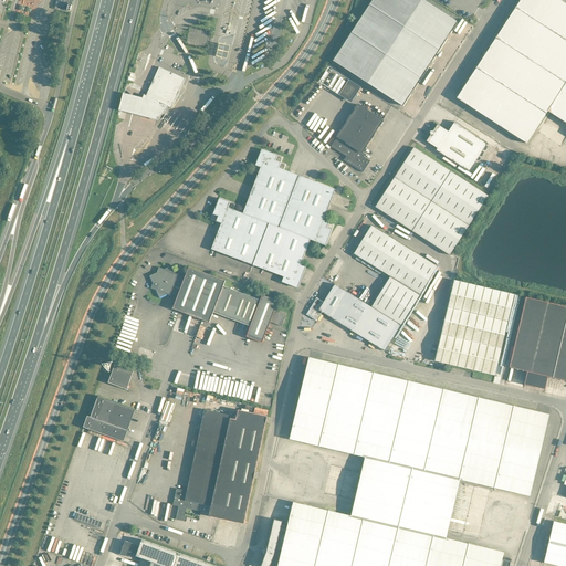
[(71,11),(73,0),(59,0),(56,8),(71,11)]
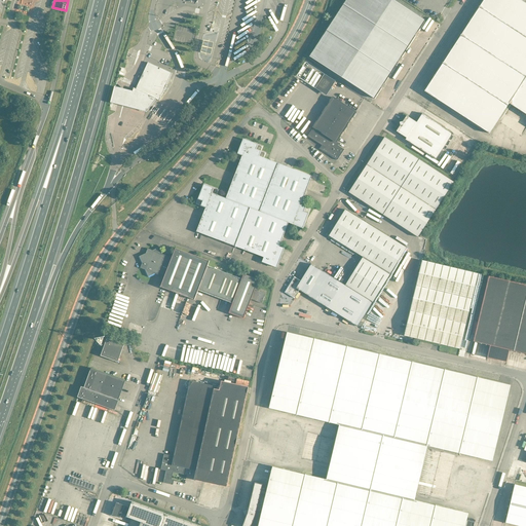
[(374,99),(424,20),(393,0),(346,0),(309,57),(374,99)]
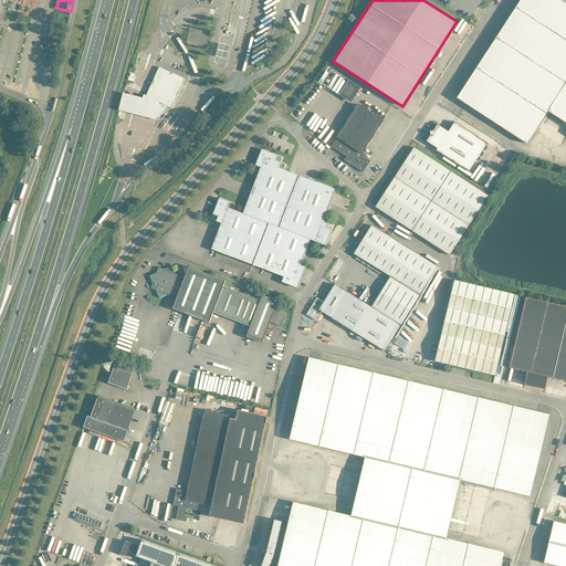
[(565,3),(559,0),(520,0),(457,98),(526,144),(547,111),(565,123),(565,3)]
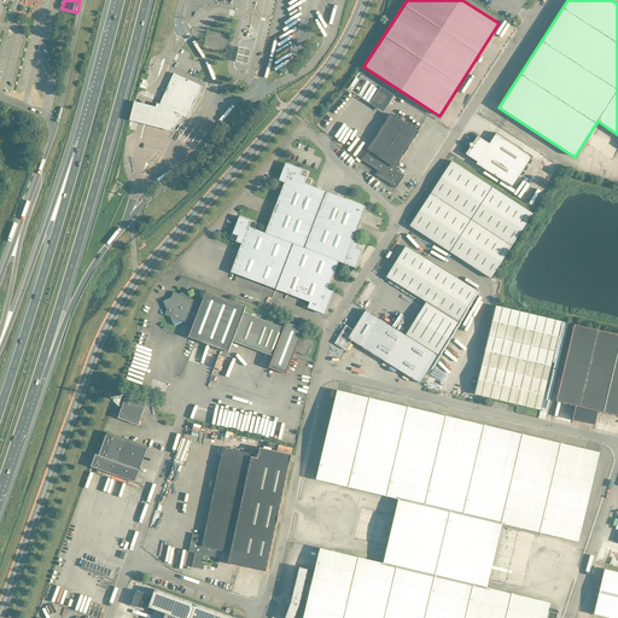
[(239,48),(235,62),(246,65),(251,51),(239,48)]
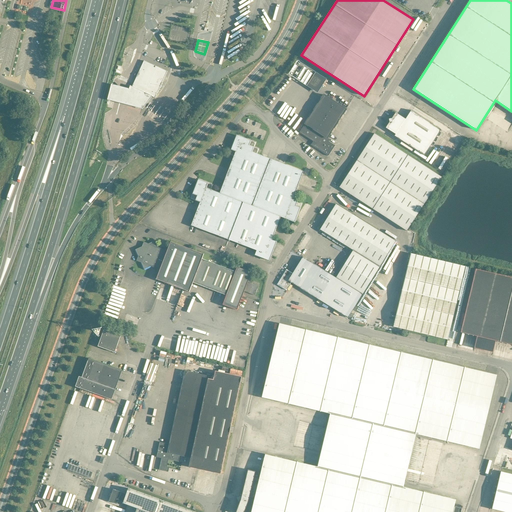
[(138,75),(132,86),(153,96),(155,98),(167,71),(144,61),(138,74),(138,73),(137,73),(136,73),(135,73),(135,74),(135,75),(136,75),(137,76),(138,75)]
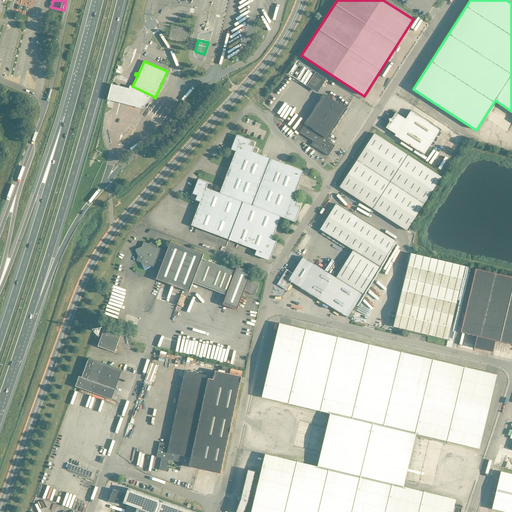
[(323,78),(315,72),(307,85),(315,91),(323,78)]
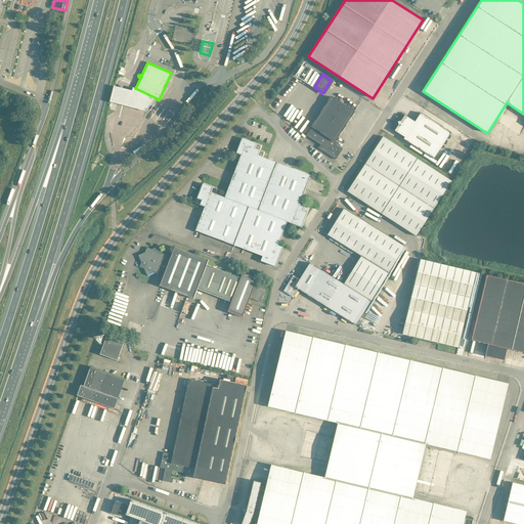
[(145,113),(157,98),(135,88),(133,91),(128,90),(123,89),(115,87),(111,103),(119,105),(133,110),(145,113)]
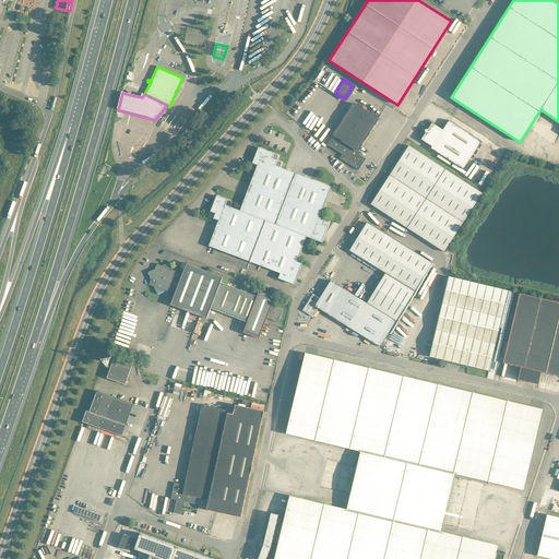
[(354,104),(326,144),(345,156),(343,159),(358,170),(366,158),(359,154),(359,153),(359,152),(357,151),(378,119),(354,104)]
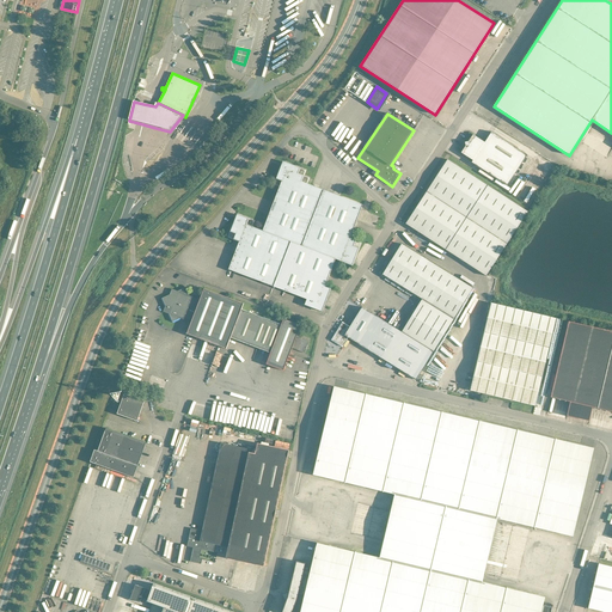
[(501,121),(499,126),(512,133),(514,128),(512,127),(501,121)]
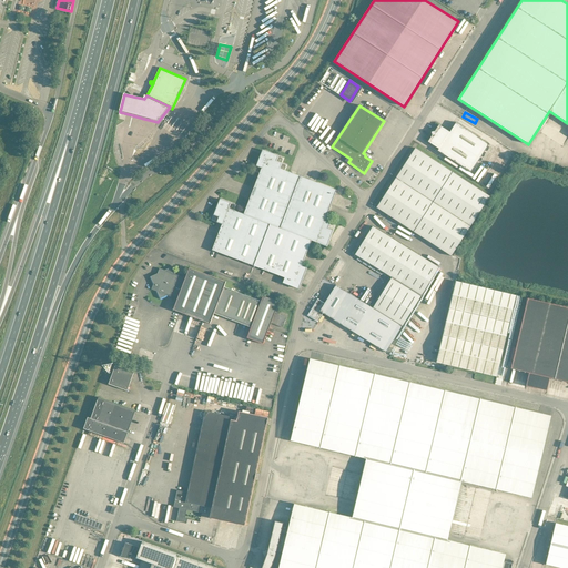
[(434,132),(432,135),(433,135),(428,142),(439,149),(438,151),(470,172),(489,144),(456,122),(450,132),(439,125),(435,131),(434,132)]
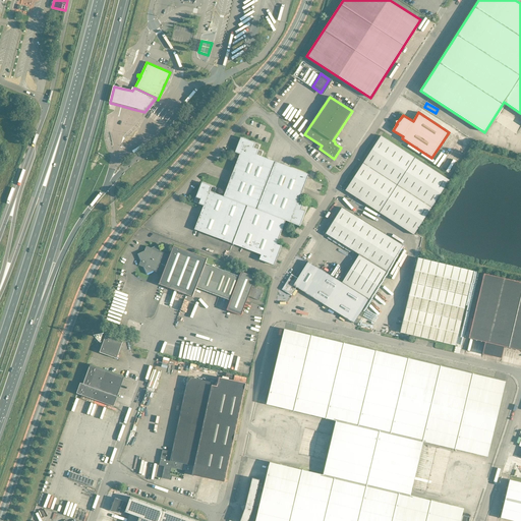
[(414,235),(449,180),(381,135),(345,190),(414,235)]
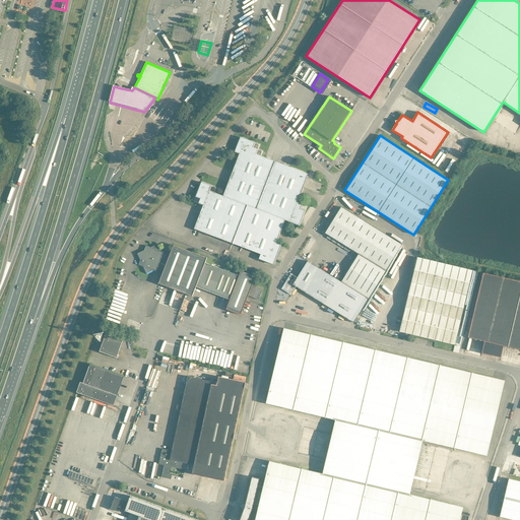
[(298,202),(308,174),(261,155),(262,151),(258,149),(259,144),(245,139),(245,140),(241,138),(240,142),(239,142),(233,156),(238,158),(223,196),(214,192),(215,188),(206,184),(205,185),(202,184),(200,187),(199,187),(194,201),(203,205),(194,229),(215,237),(261,254),(259,259),(268,262),(269,262),(273,263),(274,259),(275,260),(280,245),(276,244),(285,220),(295,223),(295,222),(299,224),(300,220),(301,220),(307,206),(298,202)]
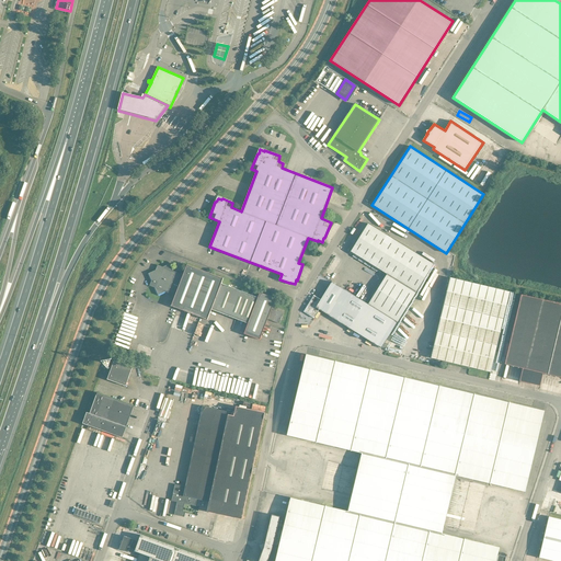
[(313,296),(305,311),(313,318),(319,309),(381,347),(434,264),(368,224),(351,251),(387,274),(368,305),(332,282),(320,300),(313,296)]
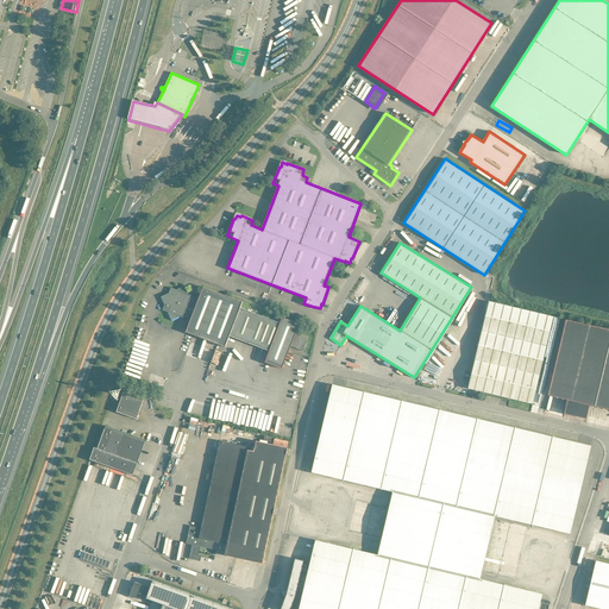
[(290,346),(303,351),(305,347),(307,346),(306,344),(307,340),(295,336),(299,324),(282,318),(282,320),(275,316),(274,320),(240,308),(243,302),(203,287),(199,299),(188,294),(184,287),(177,290),(171,288),(169,294),(161,296),(164,305),(163,311),(168,313),(171,320),(180,316),(190,321),(186,332),(225,347),(230,336),(269,351),(265,362),(282,369),(290,346)]
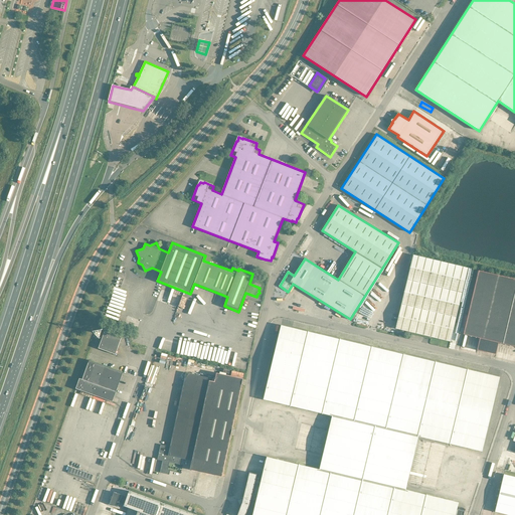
[(413,254),(395,328),(451,341),(468,268),(413,254)]
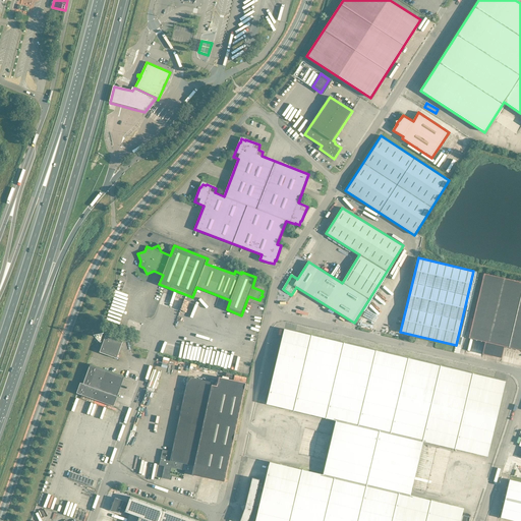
[(520,282),(484,274),(469,338),(520,350),(520,282)]
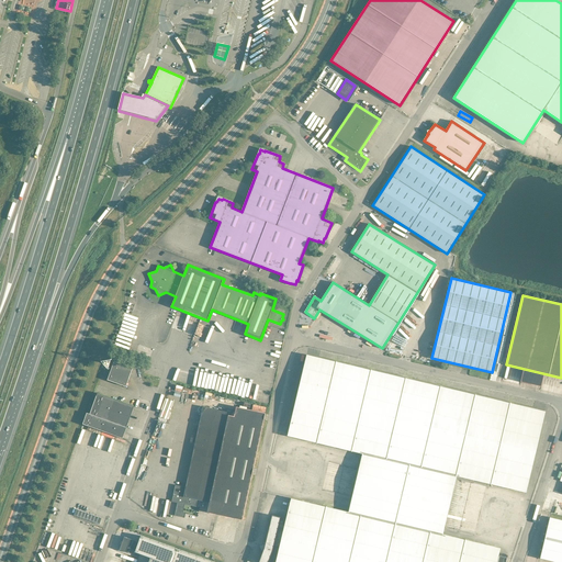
[(405,329),(402,345),(408,346),(409,341),(413,343),(411,350),(414,351),(417,337),(409,335),(411,330),(405,329)]
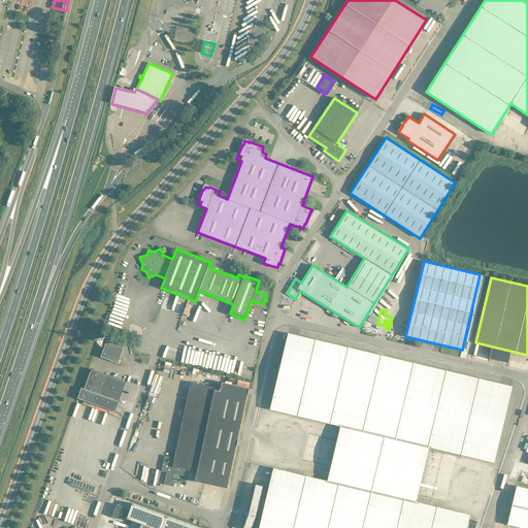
[(267,493),(262,491),(263,486),(256,484),(254,491),(253,490),(251,504),(249,512),(248,512),(245,513),(245,515),(246,517),(248,517),(242,527),(252,527),(256,518),(257,513),(263,514),(259,527),(466,527),(469,515),(416,502),(429,447),(494,462),(512,387),(288,333),(270,409),(340,426),(328,482),(273,468),(267,493)]
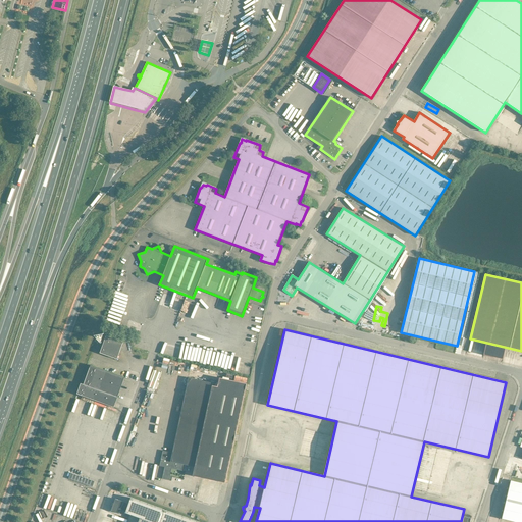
[(106,335),(100,353),(117,359),(123,342),(106,335)]
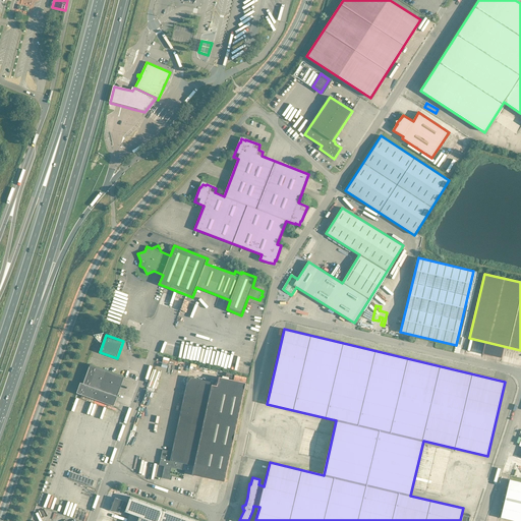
[(80,383),(76,393),(114,406),(124,377),(91,364),(83,384),(80,383)]
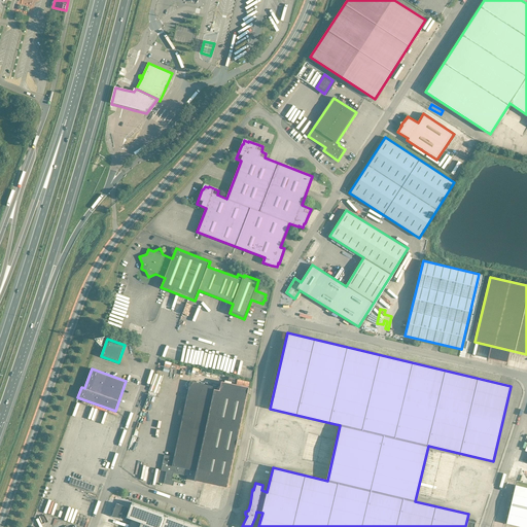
[(215,389),(215,387),(190,381),(174,457),(165,455),(162,470),(167,471),(164,484),(173,486),(174,481),(172,481),(173,472),(185,476),(186,469),(197,471),(195,481),(227,488),(249,387),(221,382),(219,390),(215,389)]
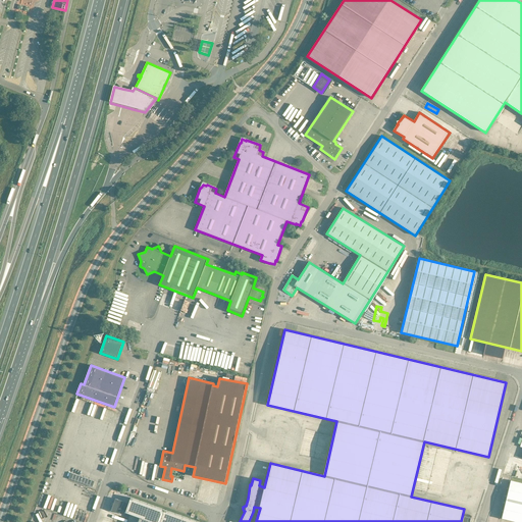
[(93,487),(95,481),(71,473),(69,478),(93,487)]
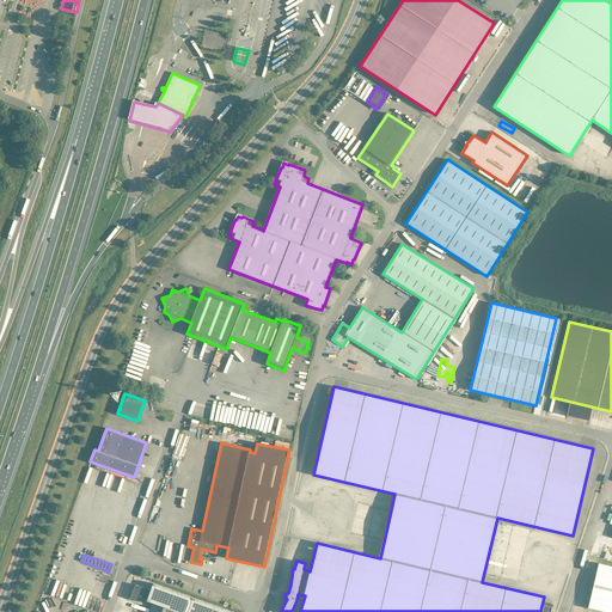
[(611,611),(611,565),(599,563),(588,609),(606,611),(611,611)]
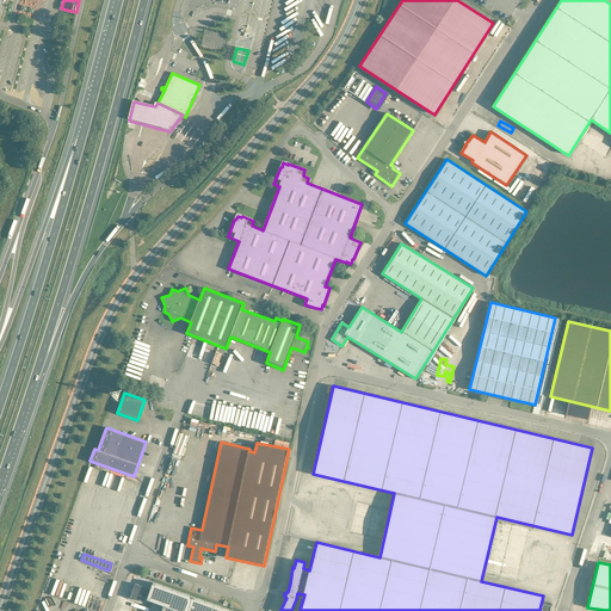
[(232,610),(153,582),(150,590),(135,584),(133,590),(131,588),(130,591),(133,592),(130,598),(140,602),(141,597),(147,599),(147,600),(153,602),(149,610),(232,610)]
